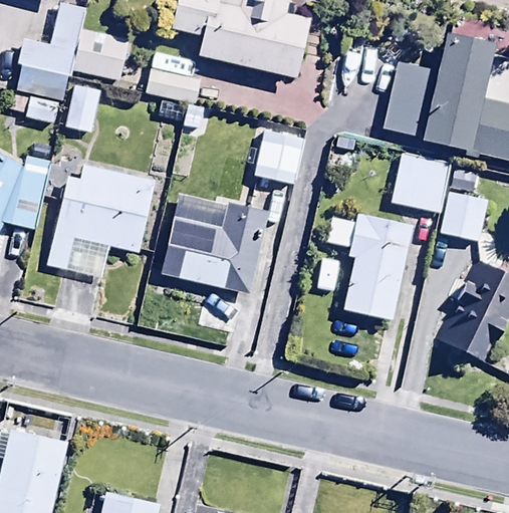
[(176,0),(171,24),(202,32),(197,49),(296,74),(311,14),(286,8),(288,0),(176,0)]
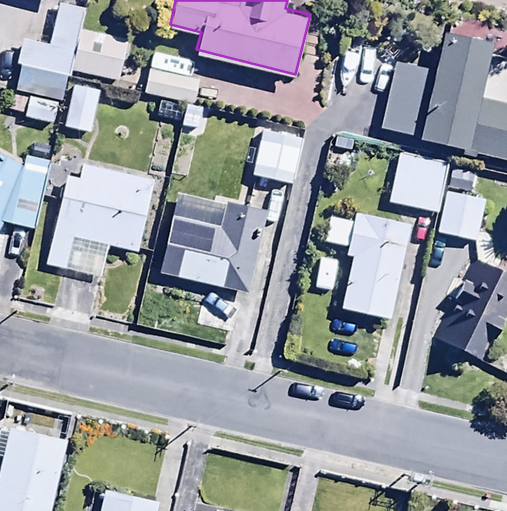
[(52,42),(22,36),(16,64),(22,65),(68,75),(72,76),(73,70),(81,29),(86,7),(61,1),(52,42)]
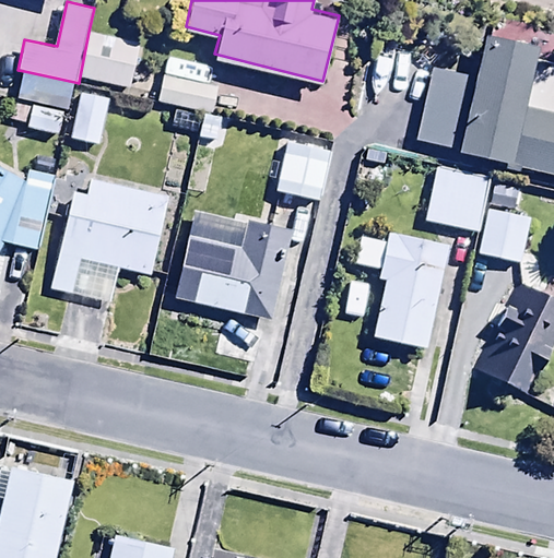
[(539,42),(484,28),(473,74),(456,147),(553,169),(553,113),(523,106),(539,42)]
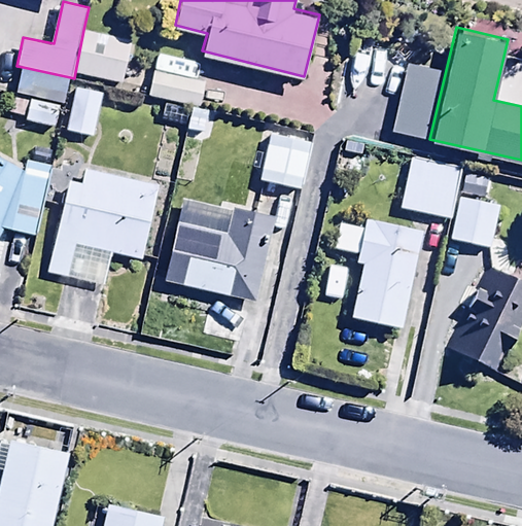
[(83,30),(75,72),(124,82),(133,40),(83,30)]
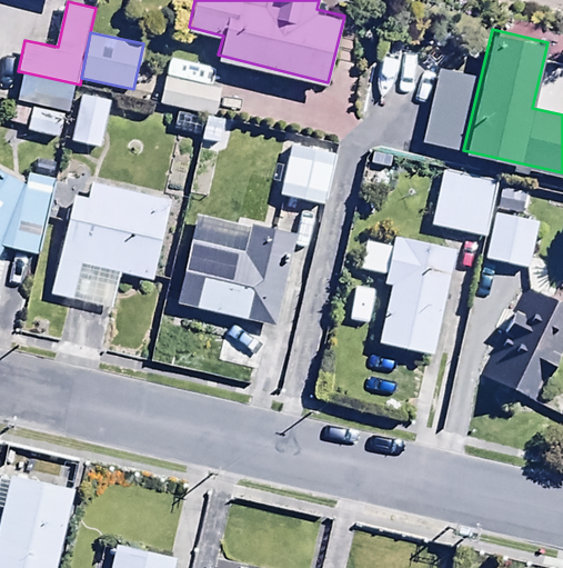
[(209,68),(171,59),(161,102),(215,115),(222,88),(205,83),(209,68)]
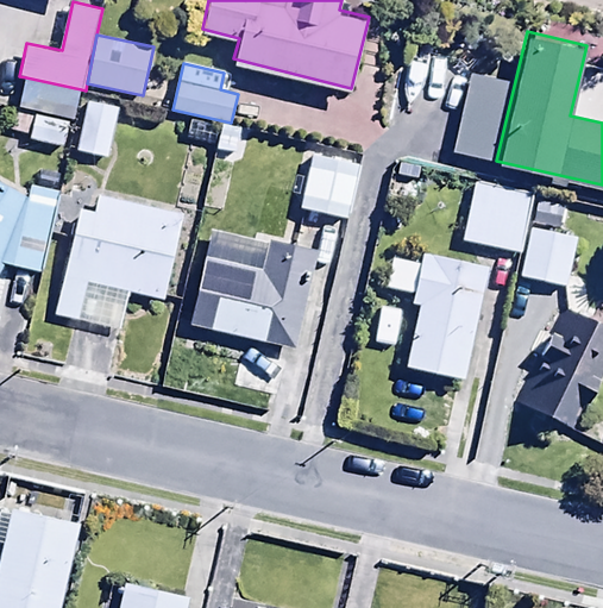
[(496,161),(515,81),(470,71),(452,150),(496,161)]
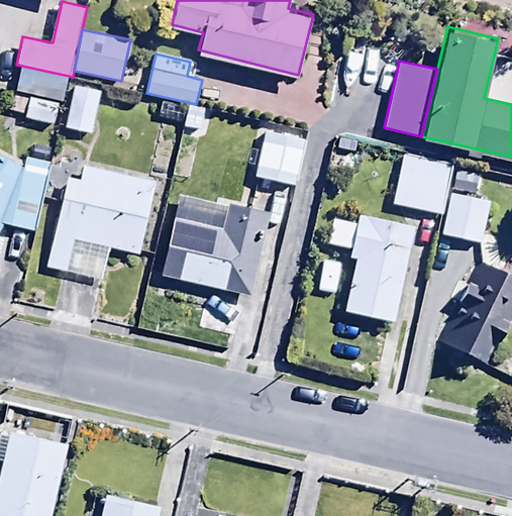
[(69,76),(22,66),(17,91),(45,97),(64,100),(69,76)]
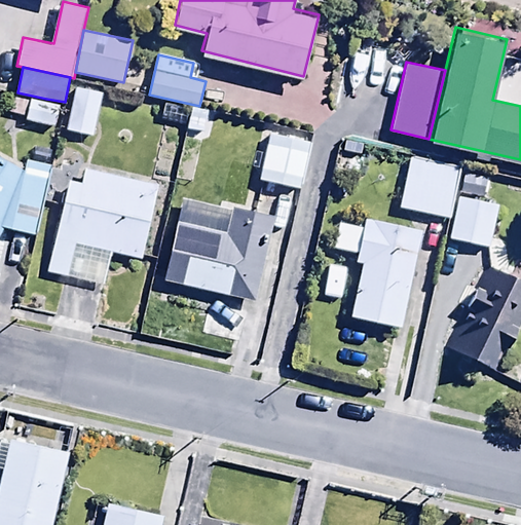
[(104,90),(76,85),(68,129),(96,135),(104,90)]
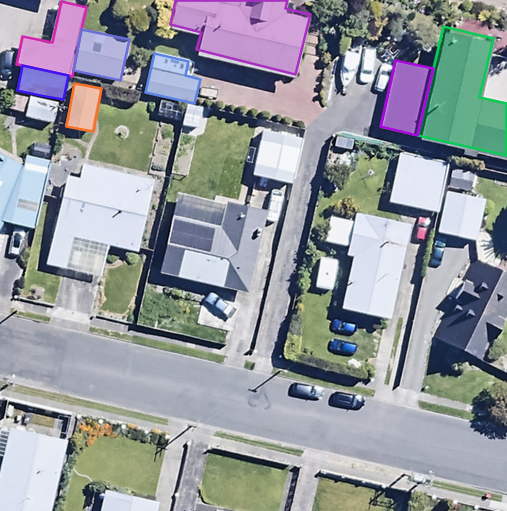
[(26,118),(40,121),(45,96),(17,90),(13,89),(9,109),(27,113),(26,118)]
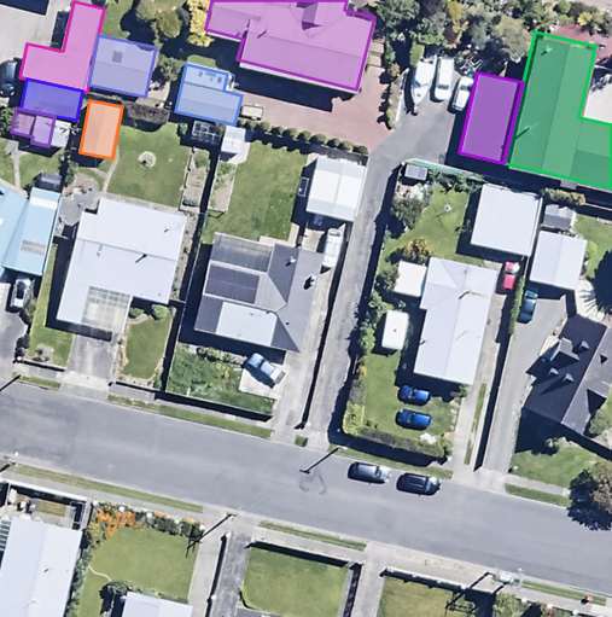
[(248,131),(227,126),(227,131),(196,122),(191,141),(242,155),(248,131)]
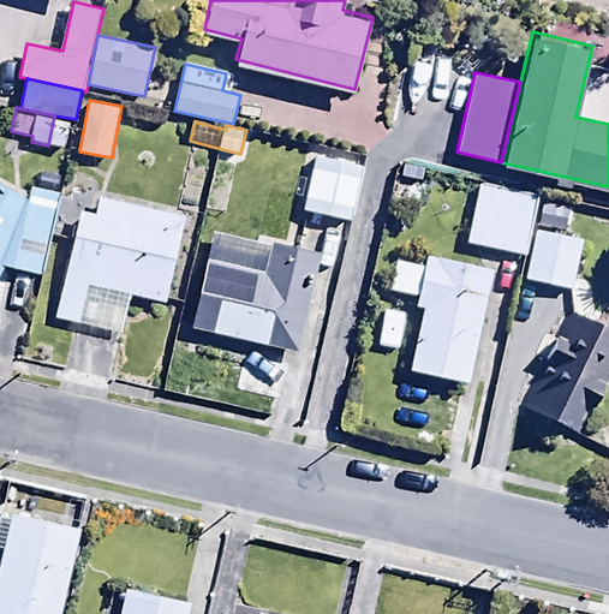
[(366,162),(317,153),(305,209),(356,219),(366,162)]
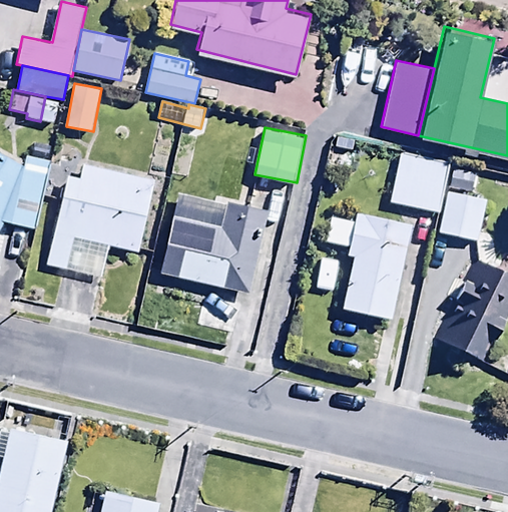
[(450,159),(400,150),(391,200),(441,209),(450,159)]
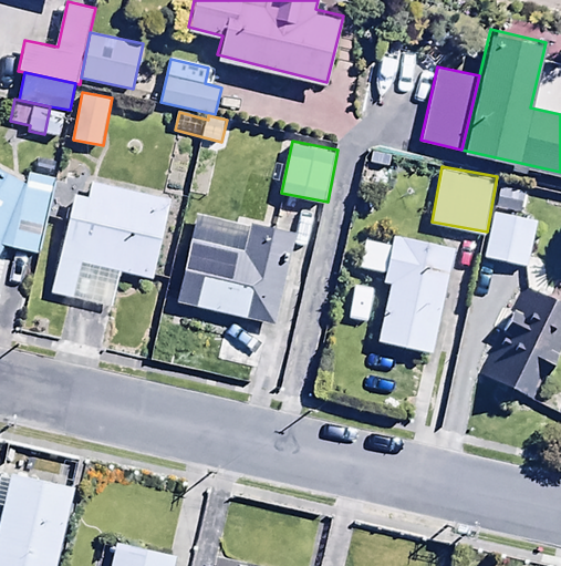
[(0,172),(0,256),(7,245),(38,253),(59,177),(27,168),(22,184),(0,172)]
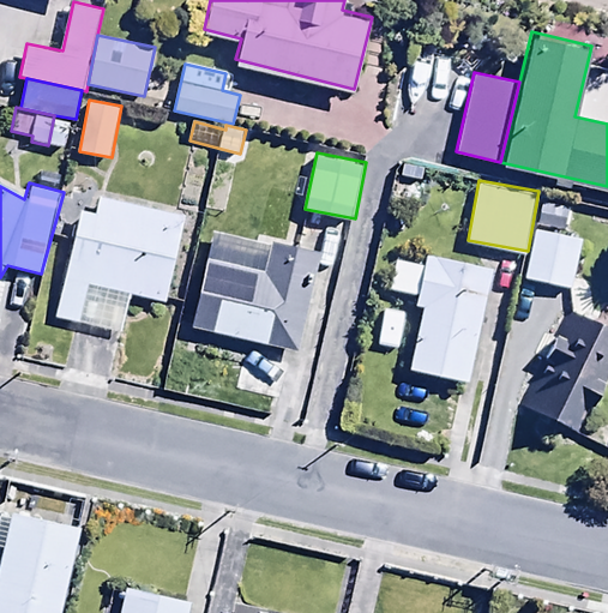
[(95,211),(79,208),(55,318),(121,332),(130,294),(167,302),(186,214),(97,196),(95,211)]
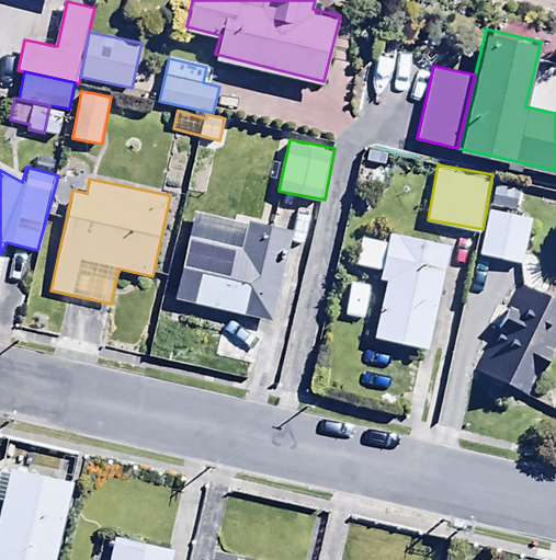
[(540,190),(495,181),(480,252),(524,262),(540,190)]
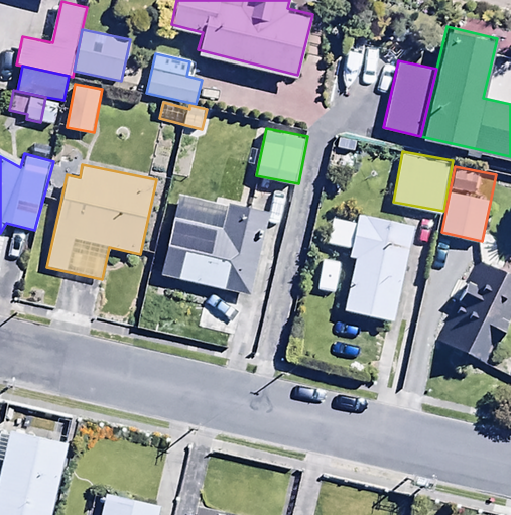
[(270,214),(181,192),(162,272),(251,293),(270,214)]
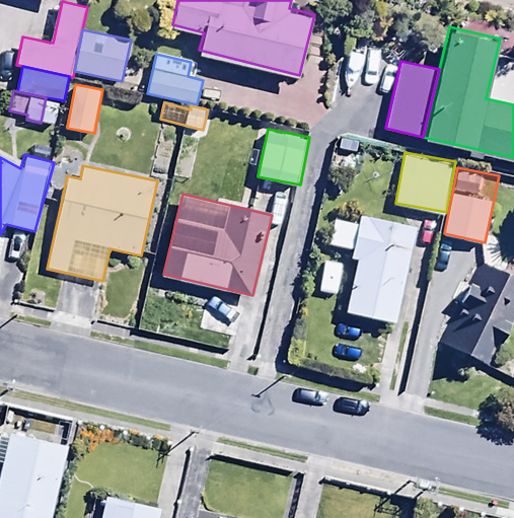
[(334,242),(353,246),(352,254),(357,255),(346,309),(397,319),(418,224),(361,212),(358,222),(339,218),(334,242)]
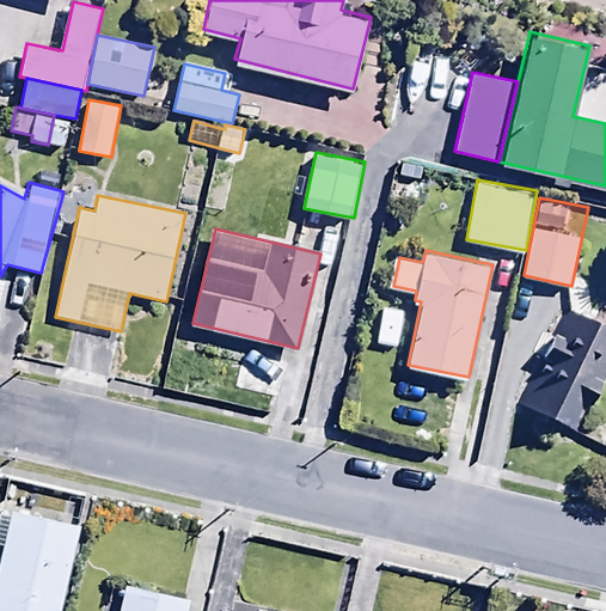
[(605,328),(569,310),(521,404),(580,434),(605,382),(605,328)]
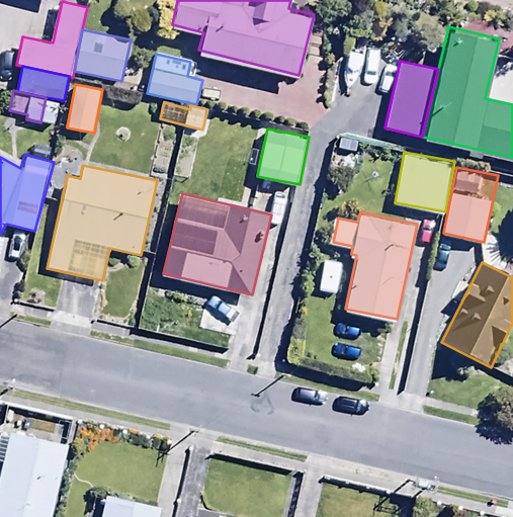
[(244,308),(205,298),(198,326),(238,335),(244,308)]
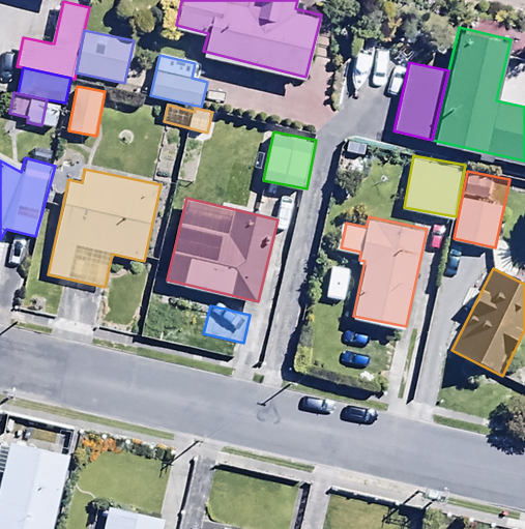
[(9,442),(9,444),(0,441),(0,472),(2,473),(0,483),(0,528),(54,528),(70,456),(9,442)]
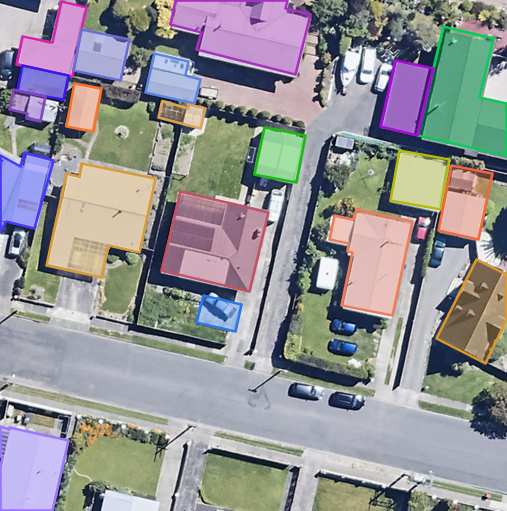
[(156,510),(159,501),(103,489),(98,510),(156,510)]
